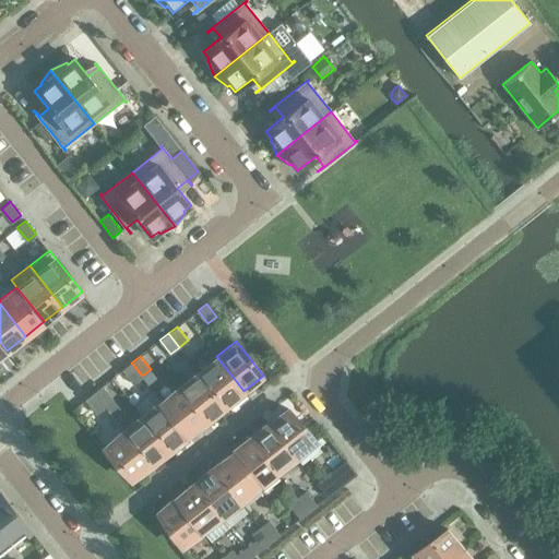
[(216,356),(198,371),(225,405),(244,391),(216,356)]
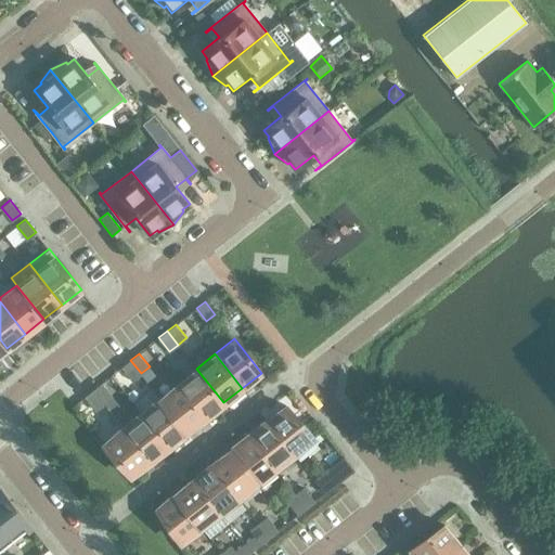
[(132,381),(141,373),(130,360),(121,366),(132,381)]
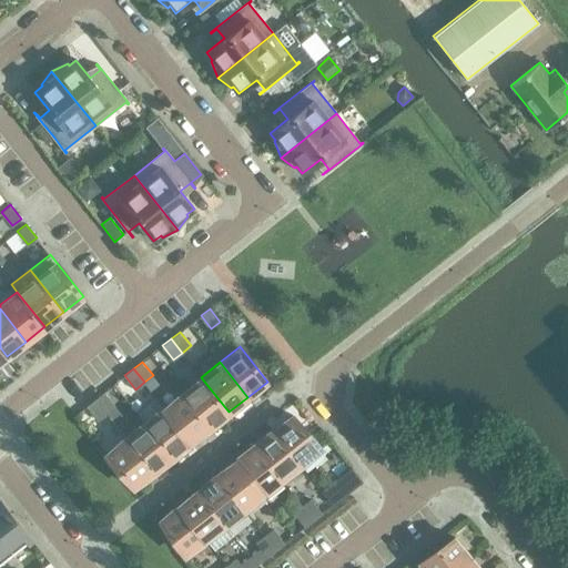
[(201,377),(182,392),(210,426),(229,412),(201,377)]
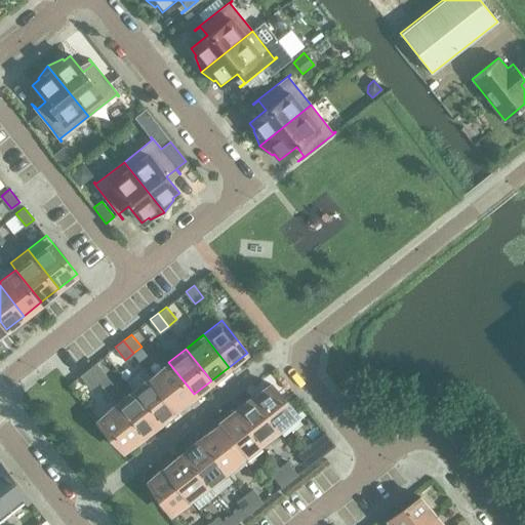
[(88,368),(98,380),(107,374),(96,361),(88,368)]
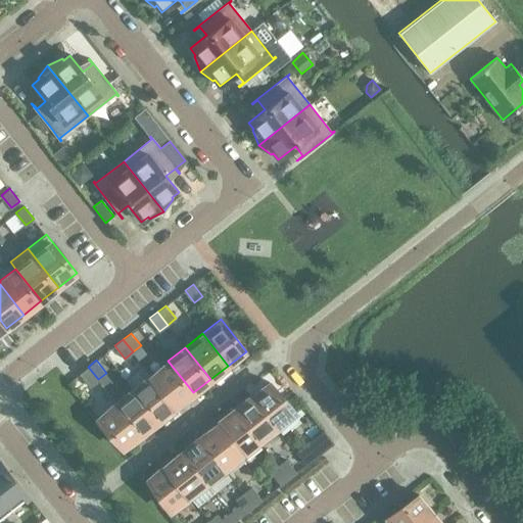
[(168,361),(150,374),(176,407),(193,392),(168,361)]
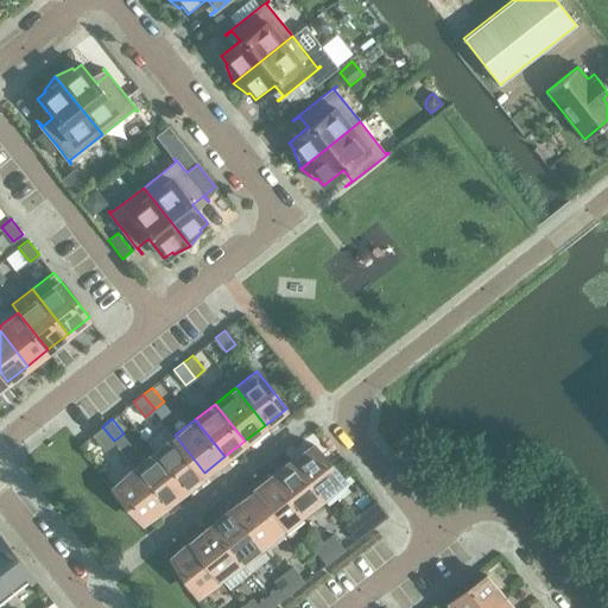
[(102,426),(93,434),(105,448),(114,441),(102,426)]
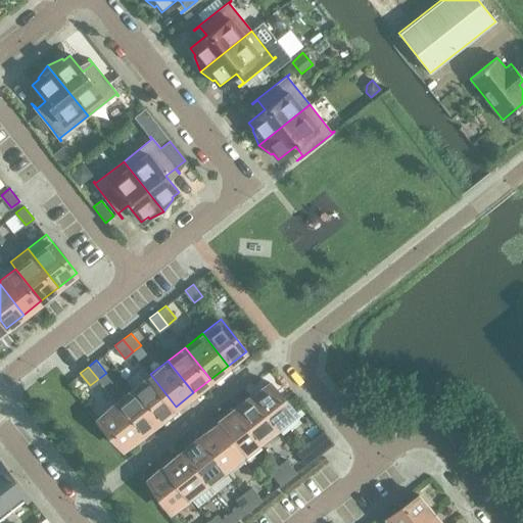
[(150,374),(133,388),(158,420),(176,407),(150,374)]
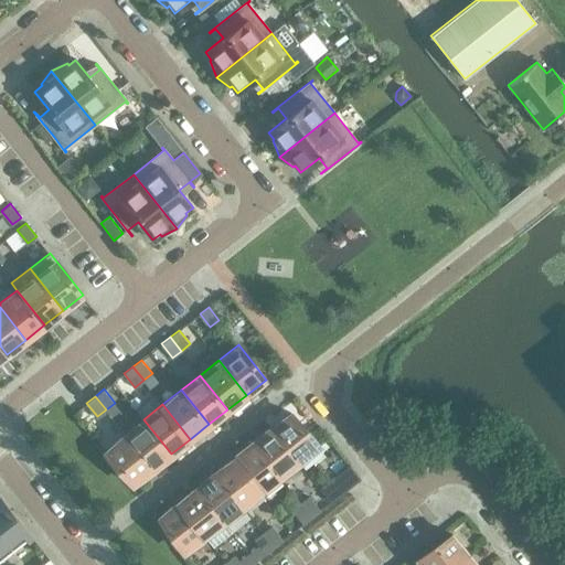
[(272,427),(299,461),(318,446),(291,412),(272,427)]
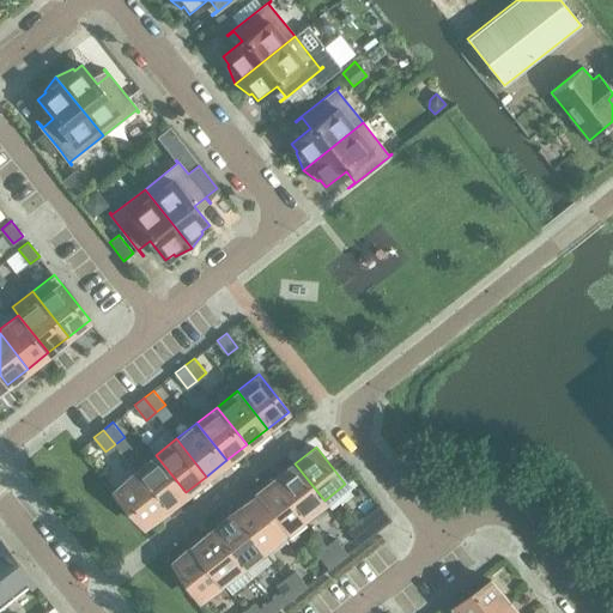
[(156,455),(135,471),(165,509),(186,492),(156,455)]
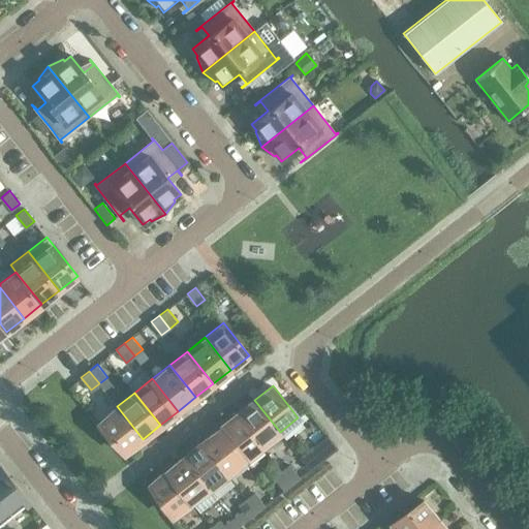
[(237,413),(262,445),(280,432),(254,400),(237,413)]
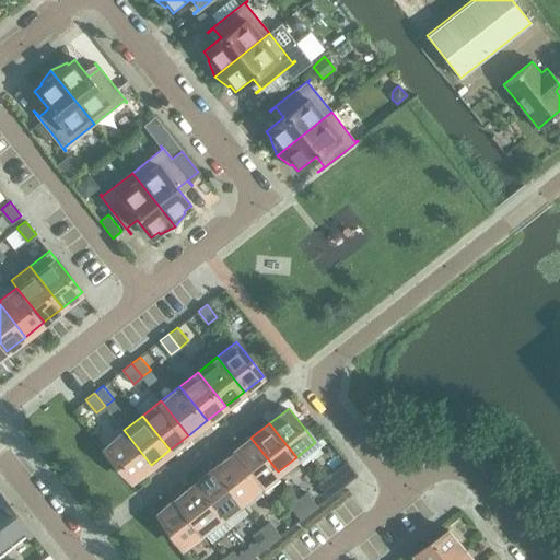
[(151,465),(124,430),(105,445),(132,479),(151,465)]
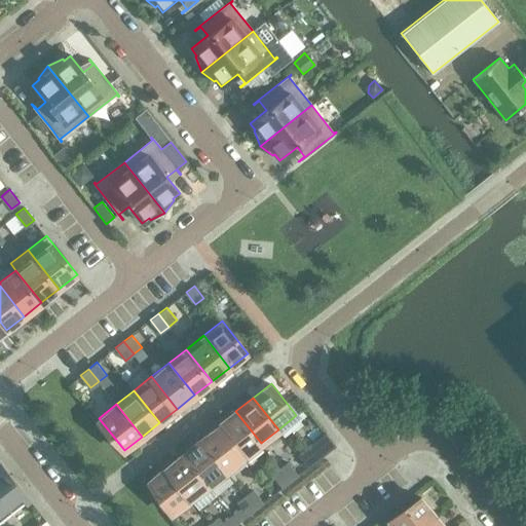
[(218,424),(243,457),(261,443),(235,411),(218,424)]
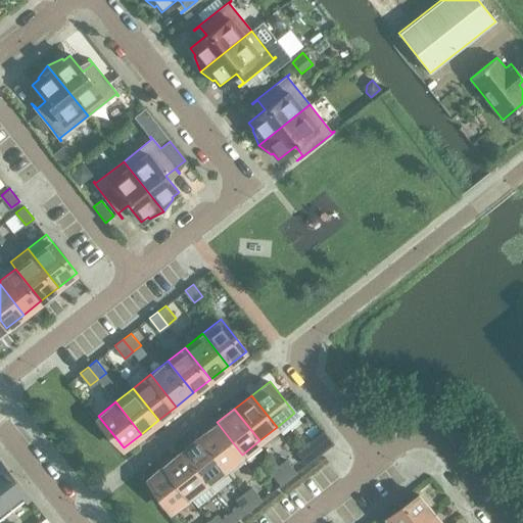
[(199,436),(225,468),(242,455),(217,422),(199,436)]
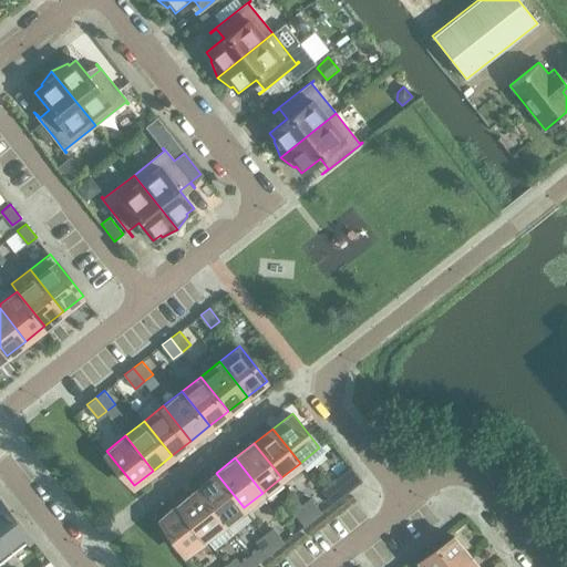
[(197,487),(225,523),(244,507),(216,473),(197,487)]
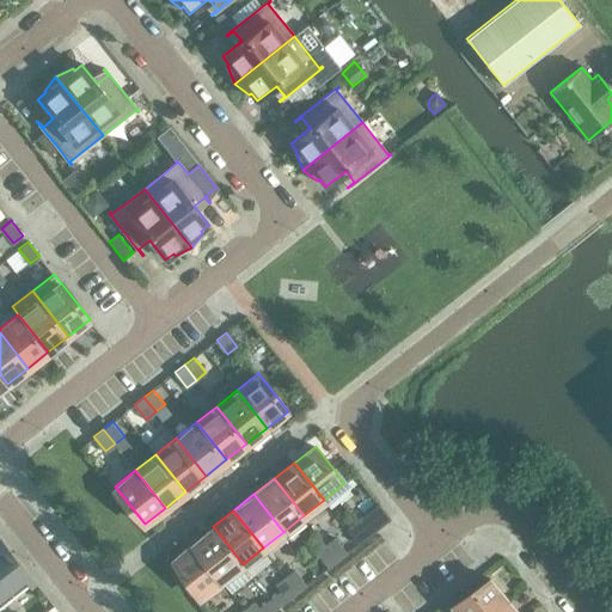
[(357,519),(369,534),(379,526),(367,512),(357,519)]
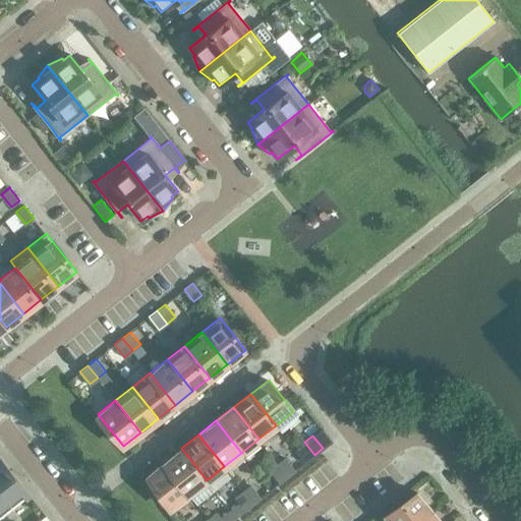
[(164,462),(189,494),(207,480),(181,448),(164,462)]
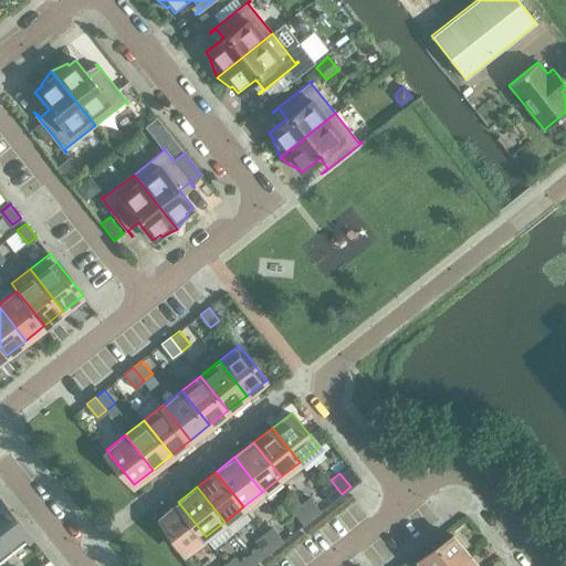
[(0,558),(31,534),(0,495),(0,558)]
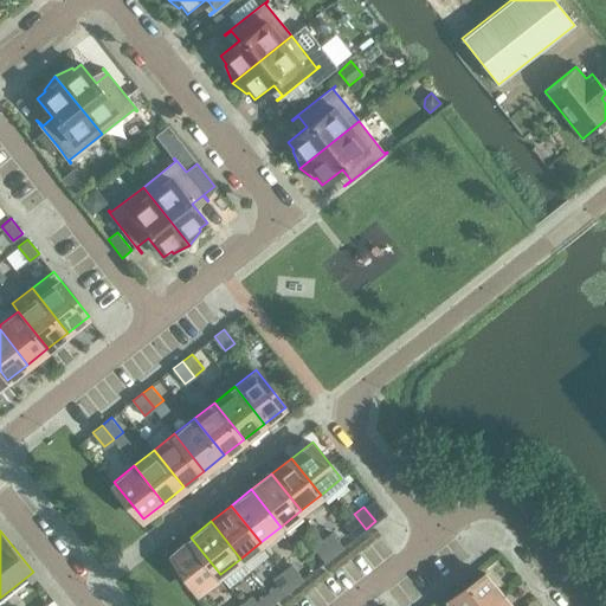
[(331,532),(322,539),(334,554),(343,546),(331,532)]
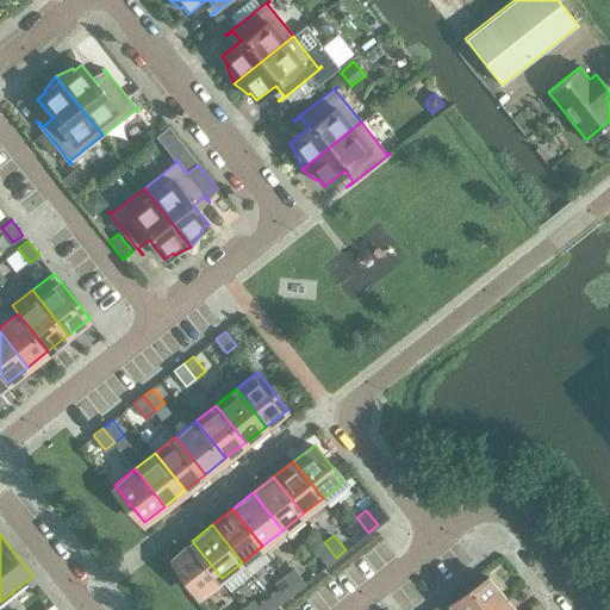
[(200,595),(222,578),(192,541),(172,556),(200,595)]
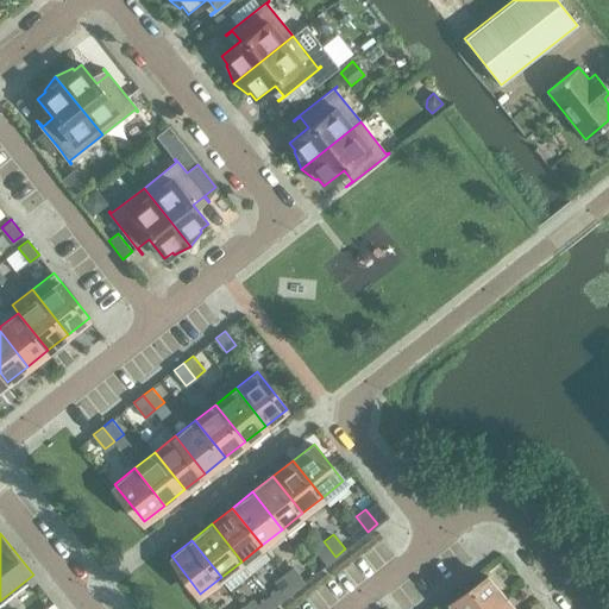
[(327,564),(336,557),(324,541),(315,548),(327,564)]
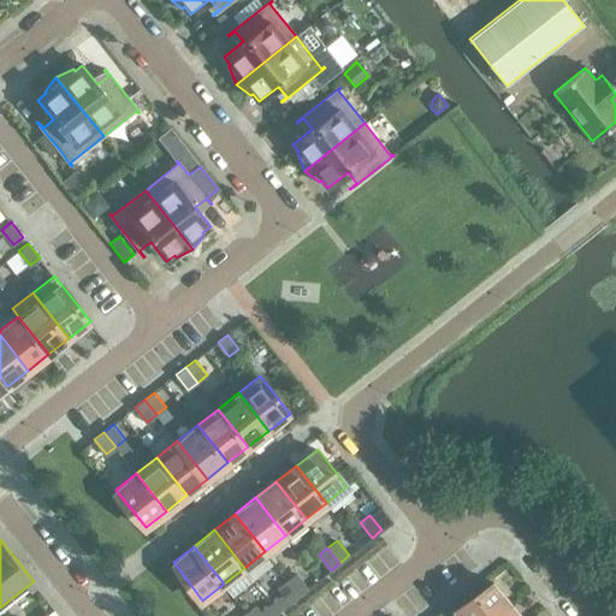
[(288,580),(300,594),(308,587),(296,573),(288,580)]
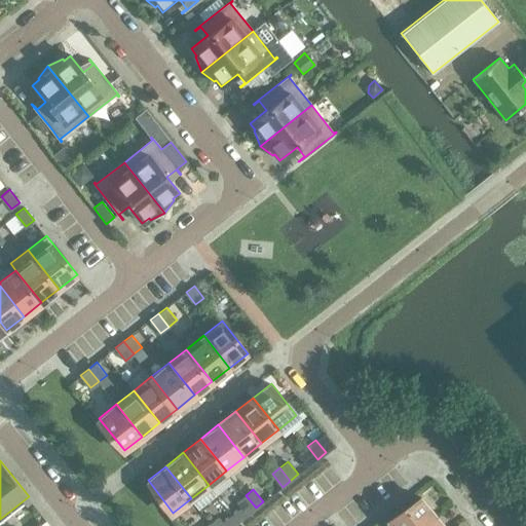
[(248,515),(256,508),(246,495),(237,501),(248,515)]
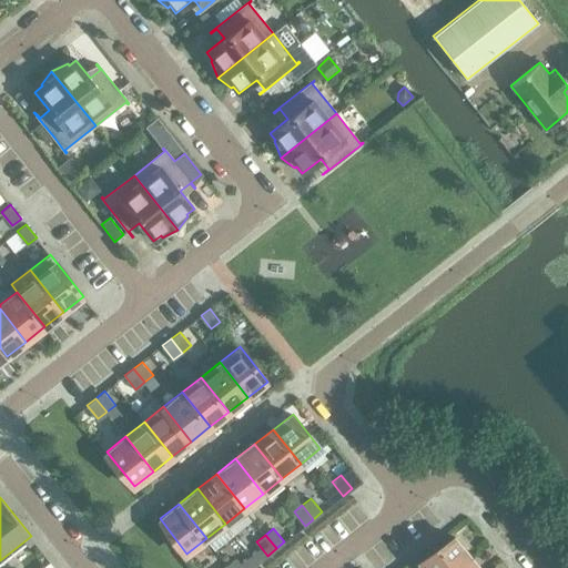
[(419,563),(424,567),(453,567),(469,555),(455,535),(419,563)]
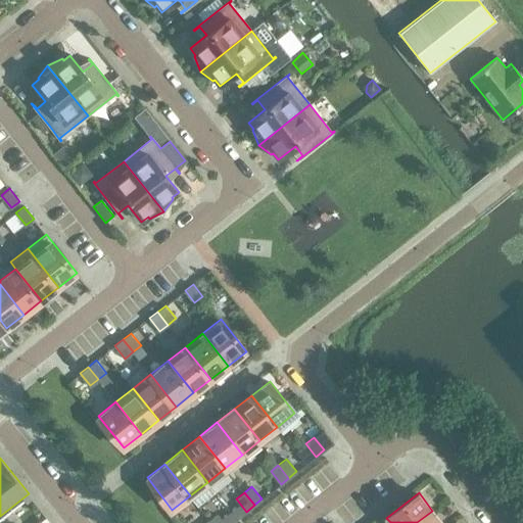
[(417,522),(441,522),(432,511),(417,522)]
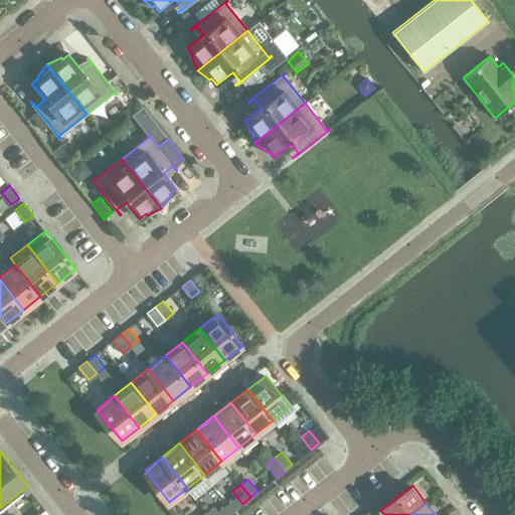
[(208,514),(221,514),(214,506),(206,512),(208,514)]
